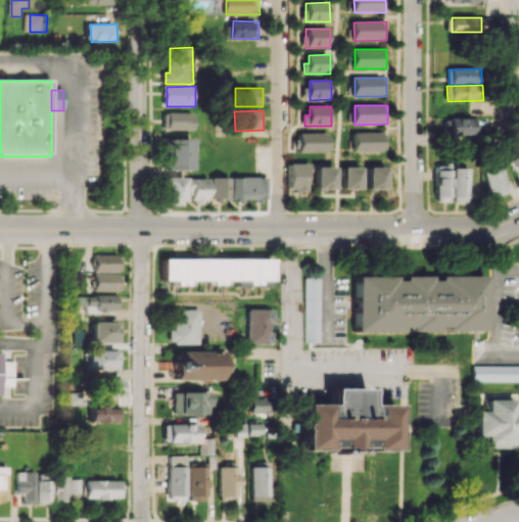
[(196,131),(196,112),(167,112),(167,131),(196,131)]
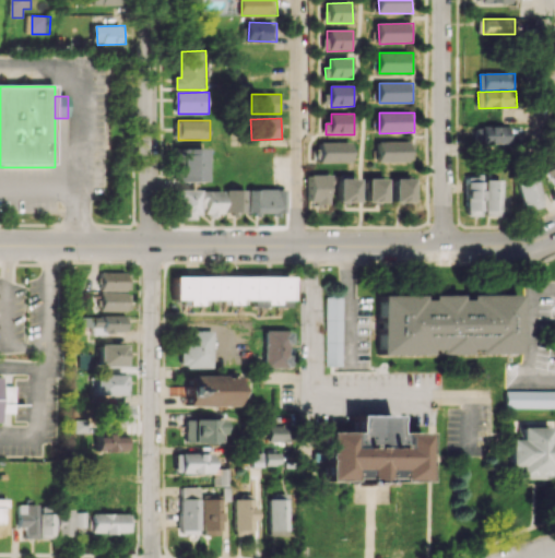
[(483,145),(514,145),(514,128),(484,127),(483,145)]
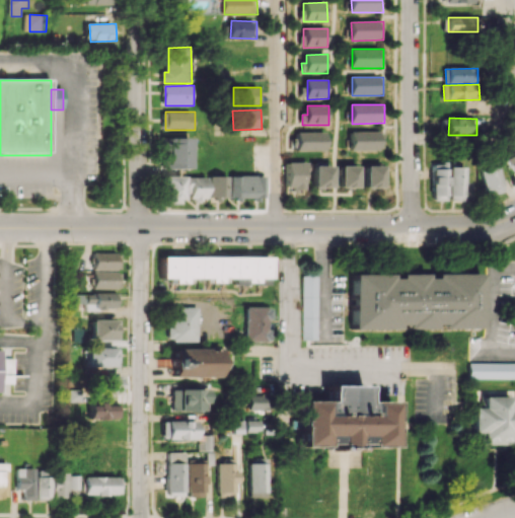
[(352,133),(353,151),(384,150),(384,132),(352,133)]
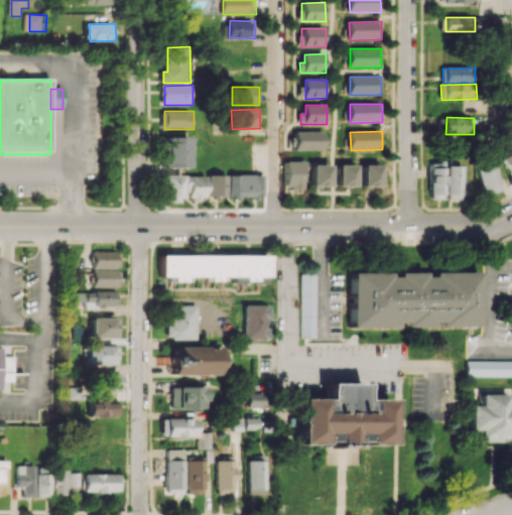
[(296,132),(297,151),(326,150),(326,132),(296,132)]
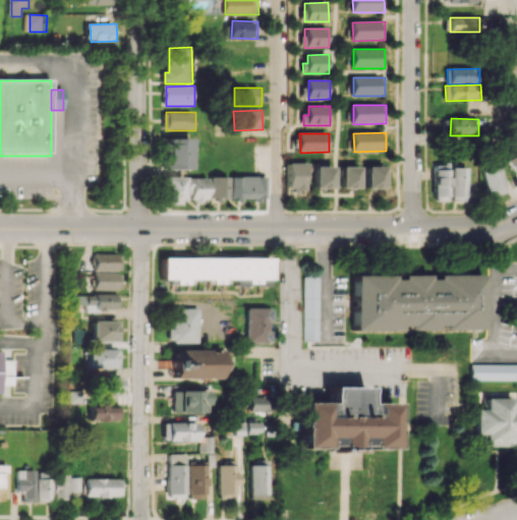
[(194,170),(195,139),(167,138),(167,170),(194,170)]
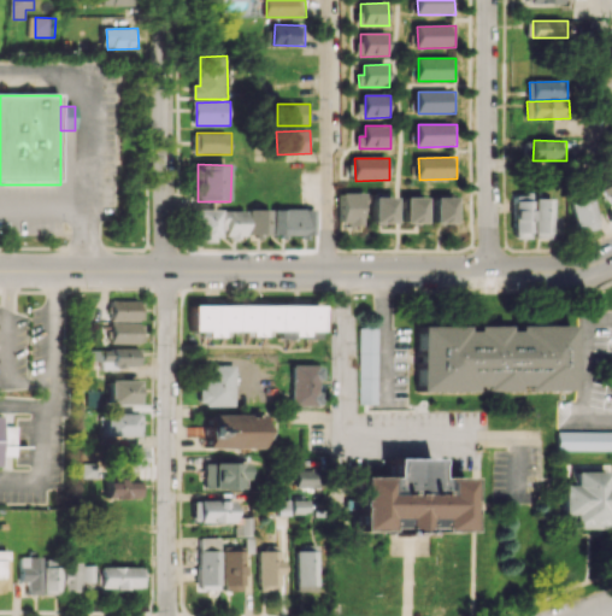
[(611,181),(601,189),(611,201),(611,181)]
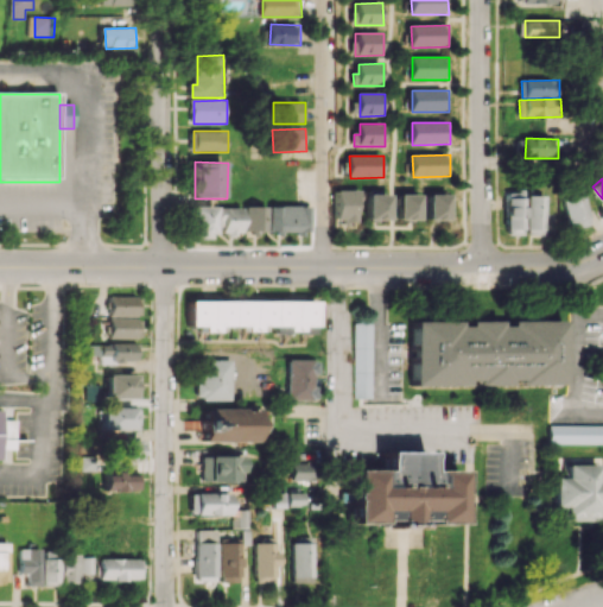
[(594,226),(586,188),(564,193),(572,231),(594,226)]
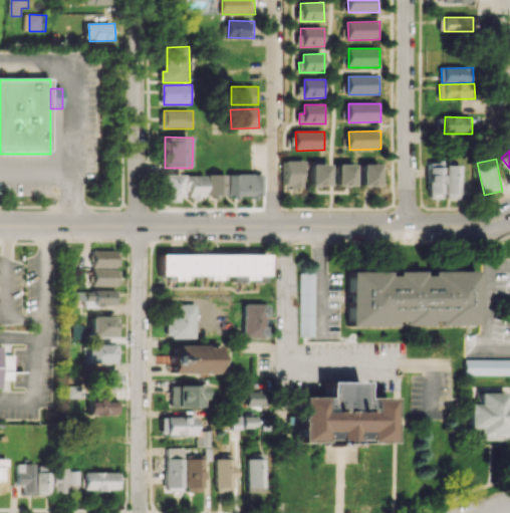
[(286,188),(304,188),(305,162),(286,162),(286,188)]
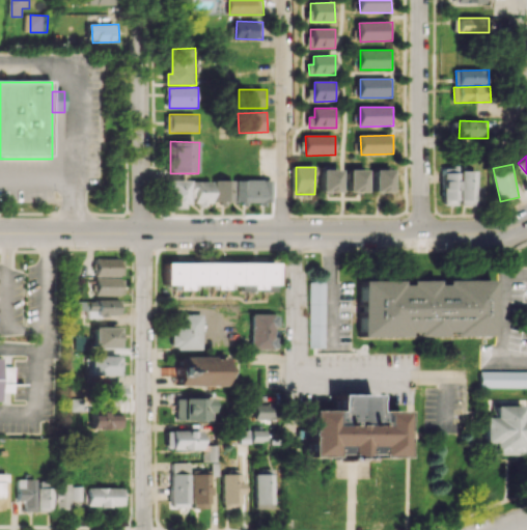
[(445,167),(446,205),(461,205),(461,167),(445,167)]
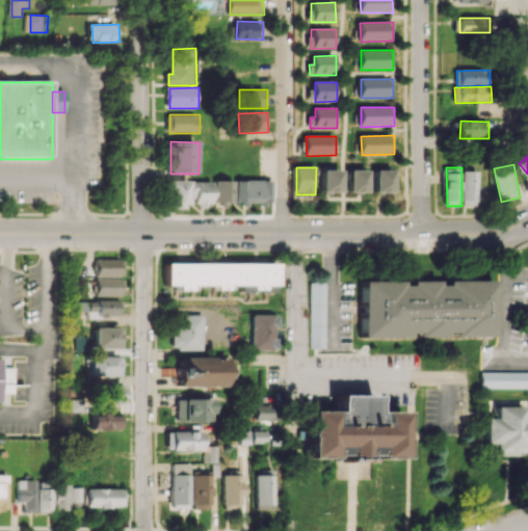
[(342,170),(322,170),(322,193),(342,193),(342,170)]
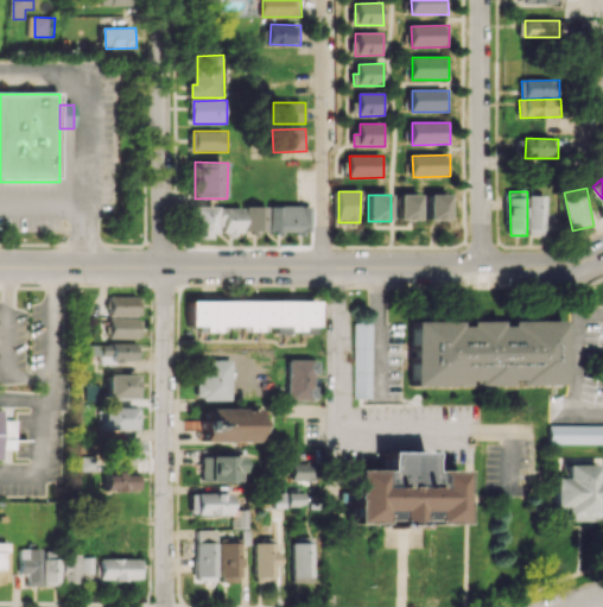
[(420,195),(400,195),(399,220),(420,221),(420,195)]
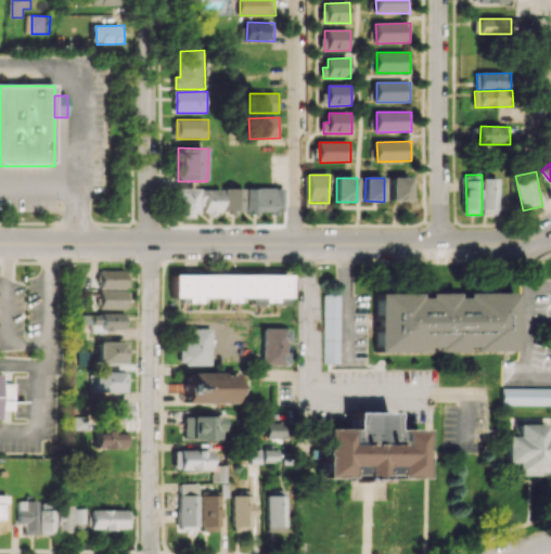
[(410,178),(392,179),(392,202),(411,202),(410,178)]
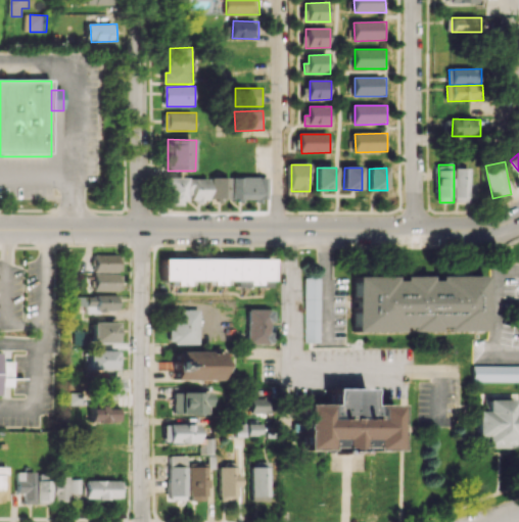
[(471,169),(456,169),(455,200),(480,201),(480,184),(471,184),(471,169)]
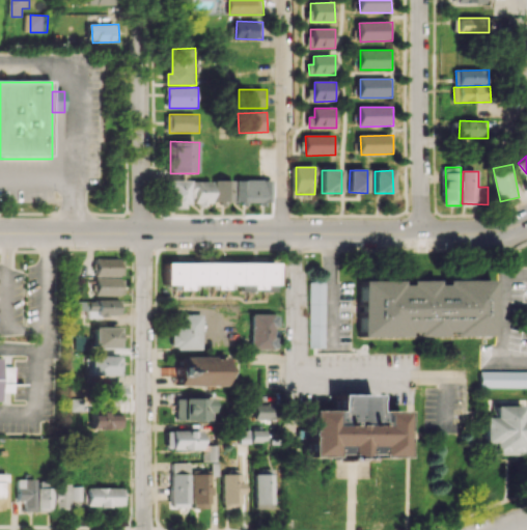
[(274,179),(239,180),(240,204),(274,203),(274,179)]
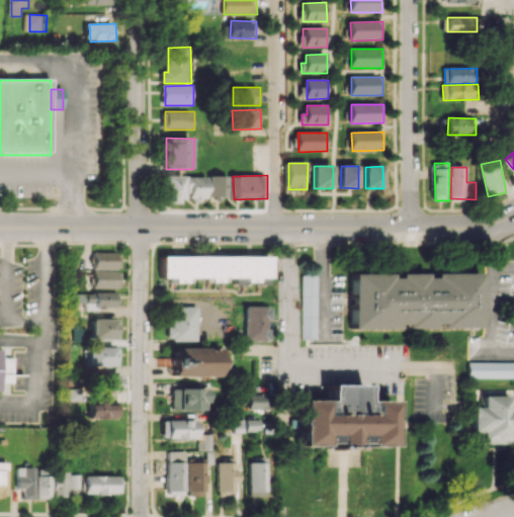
[(186,177),(166,176),(165,203),(185,204),(186,177)]
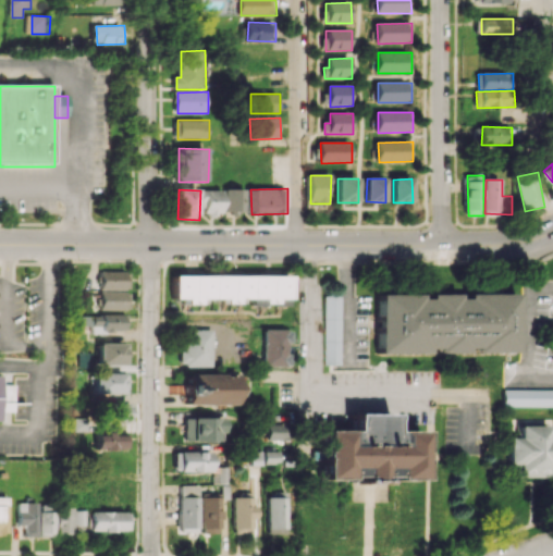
[(229,212),(247,212),(248,189),(229,189),(229,212)]
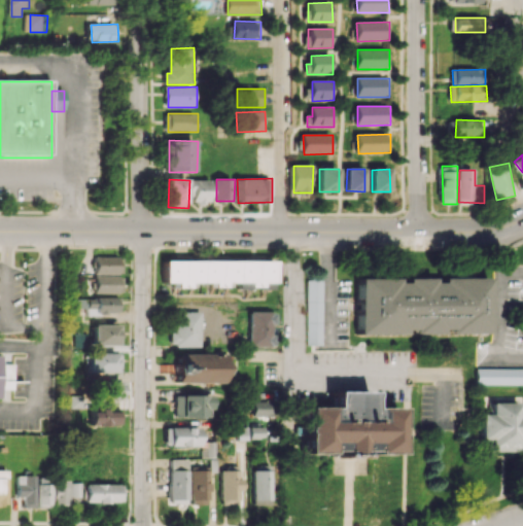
[(213,181),(193,180),(193,204),(213,204),(213,181)]
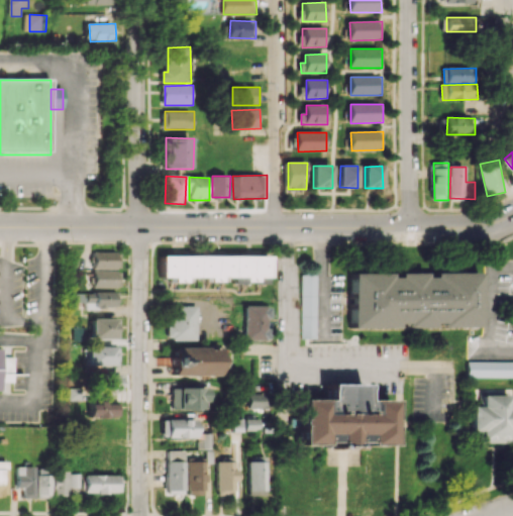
[(95,270),(122,270),(123,252),(96,252),(95,270)]
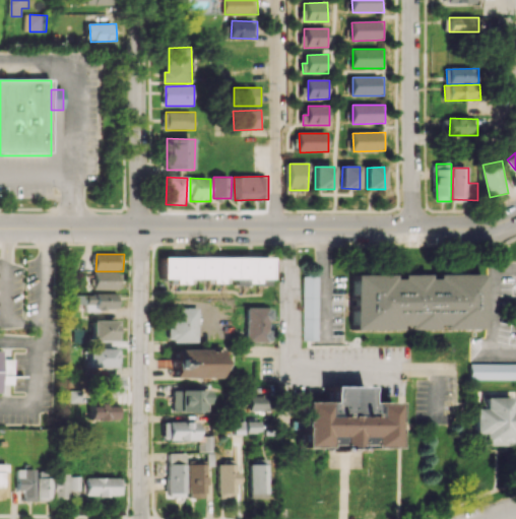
[(273,258),(165,258),(165,279),(176,279),(176,284),(189,284),(189,279),(212,279),(212,284),(224,284),(224,279),(238,279),(238,285),(273,285),(273,258)]
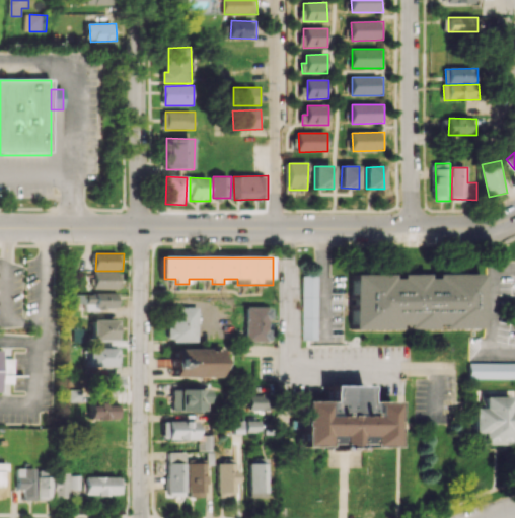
[(96,289),(124,289),(124,273),(96,272),(96,289)]
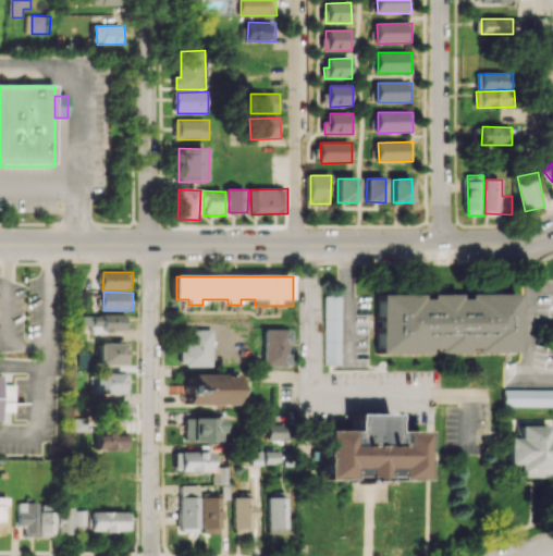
[(381,354),(441,354),(441,355),(474,354),(474,355),(519,354),(518,295),(459,296),(421,296),(421,295),(380,296),(381,354)]
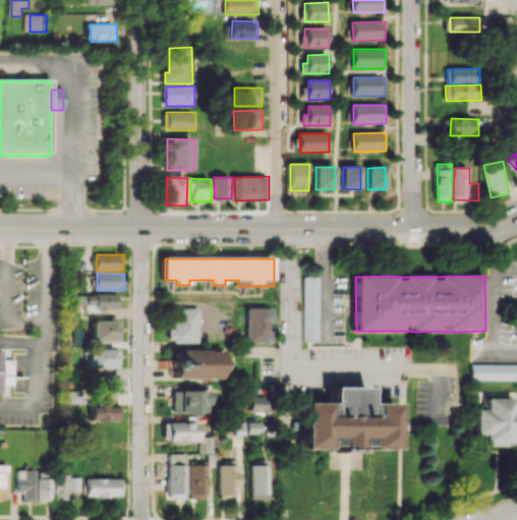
[(306,342),(323,342),(322,278),(305,278),(306,342)]
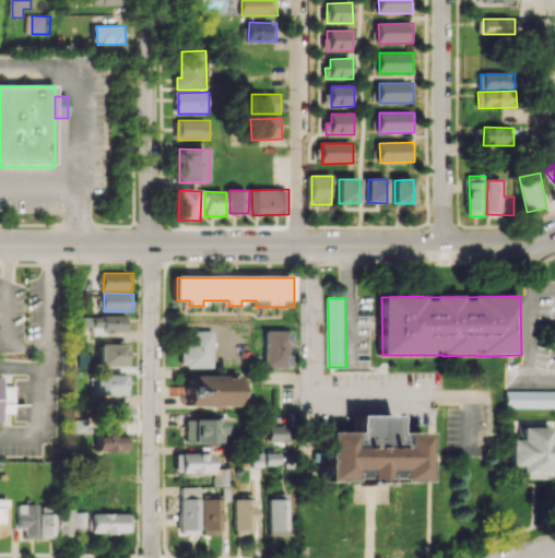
[(185,369),(216,369),(216,331),(188,332),(188,354),(185,354),(185,369)]
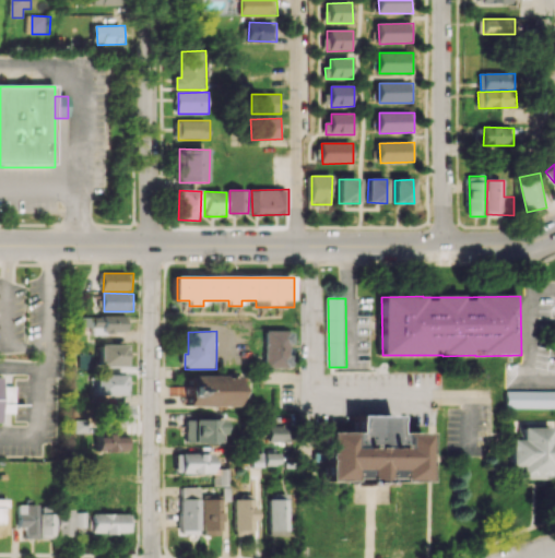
[(268,369),(294,368),(294,346),(296,345),(296,332),(268,332),(268,369)]
